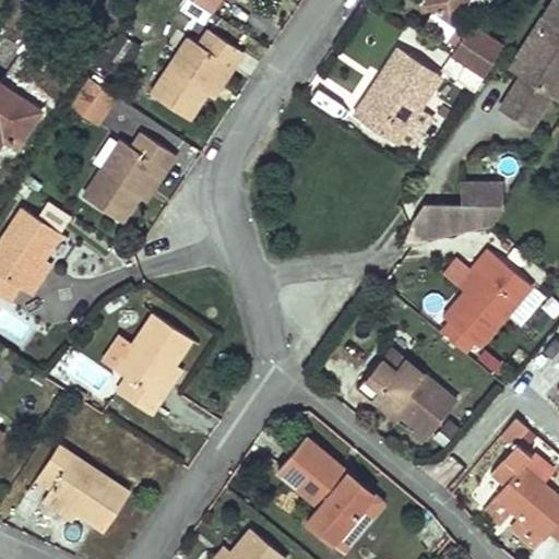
[(430,0),(425,10),(453,27),(471,0),(430,0)]
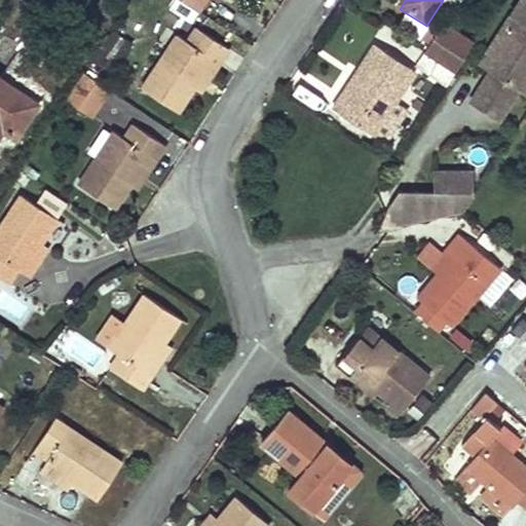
[(525,95),(525,0),(512,0),(479,67),(484,69),(466,104),(502,122),(518,91),(525,95)]
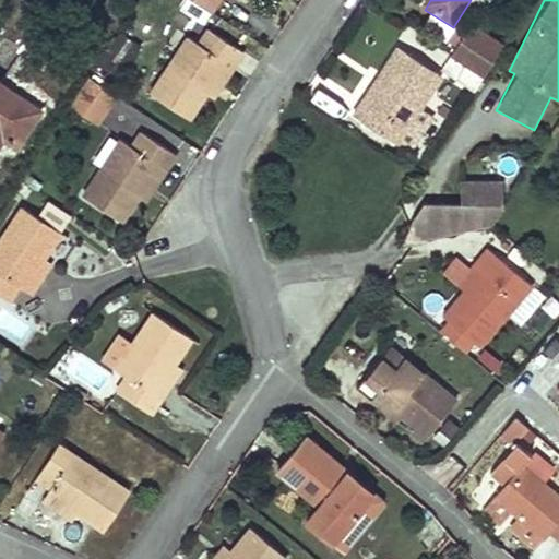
[(444,61),(476,84),(503,46),(472,23),(444,61)]
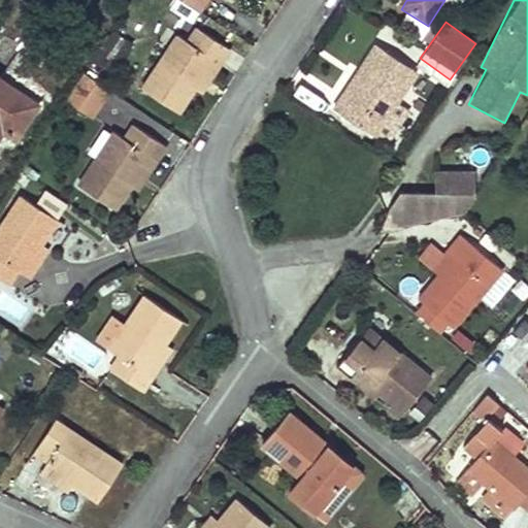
[(107,29),(92,62),(116,72),(130,39),(107,29)]
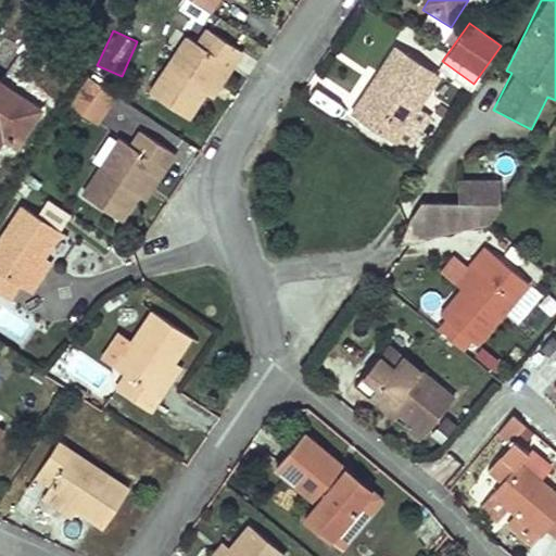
[(223,66),(230,72),(240,57),(205,34),(197,48),(185,40),(148,97),(187,122),(202,98),(223,66)]
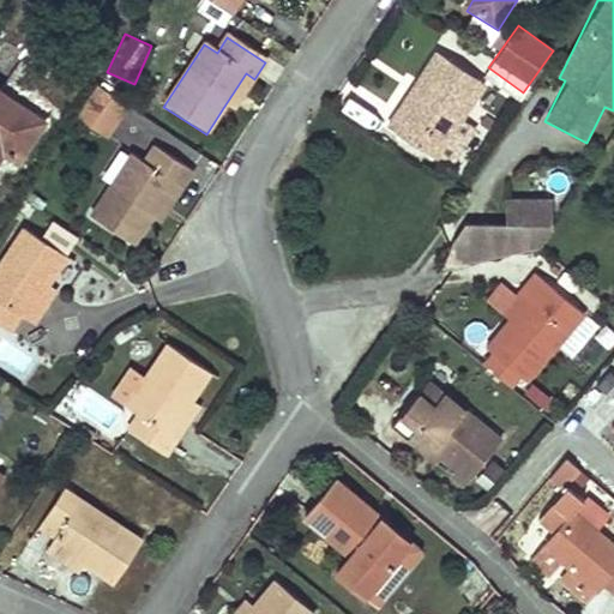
[(439,56),(419,86),(422,90),(404,119),(399,116),(390,131),(438,163),(485,88),(439,56)]
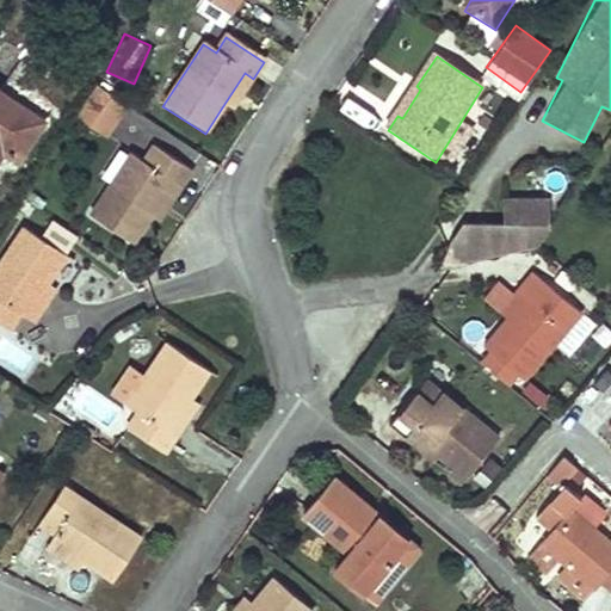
[(230,113),(253,79),(245,73),(222,107),(230,113)]
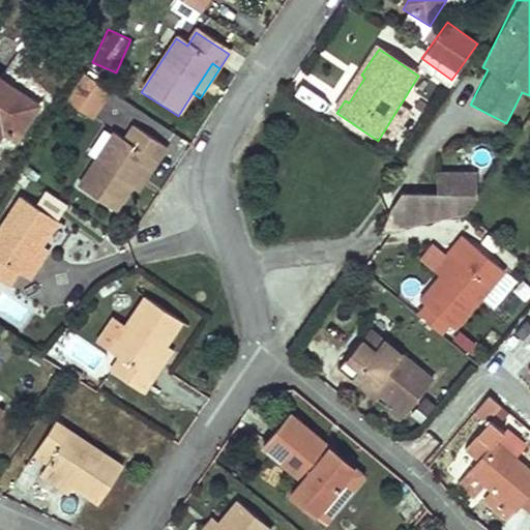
[(79,74),(63,104),(94,119),(110,89),(79,74)]
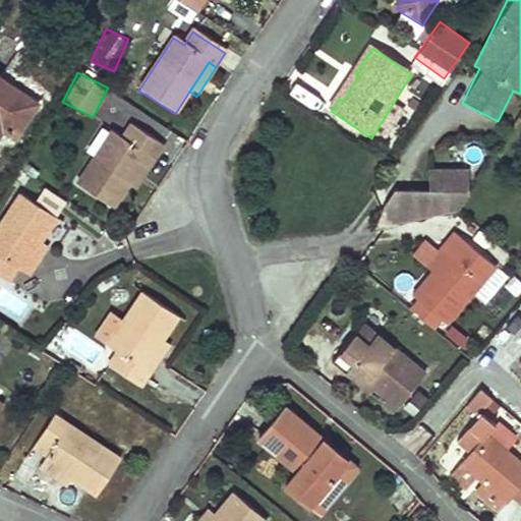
[(358,76),(355,73),(339,99),(343,101),(358,76)]
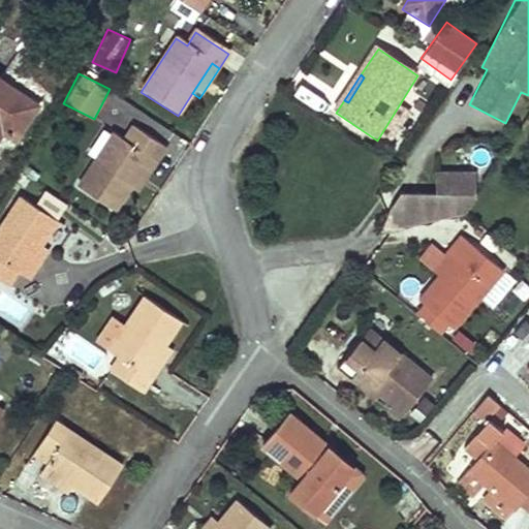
[(38,104),(0,79),(0,136),(6,128),(18,135),(38,104)]
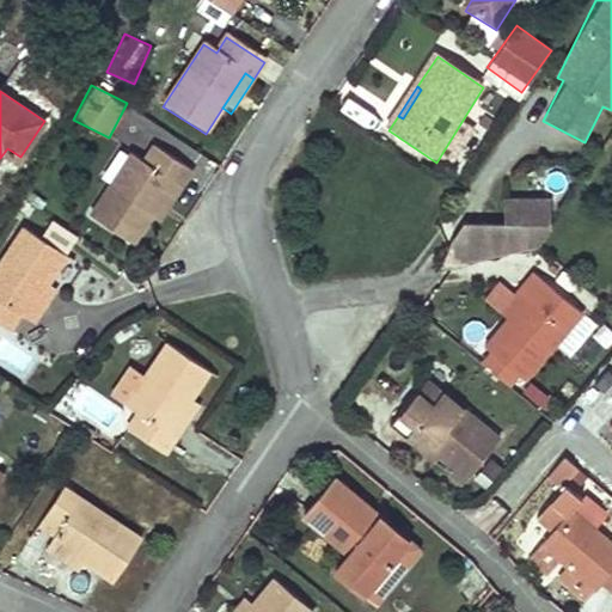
[(170,189),(178,194),(189,176),(152,152),(142,166),(128,158),(87,219),(130,248),(148,222),(170,189)]
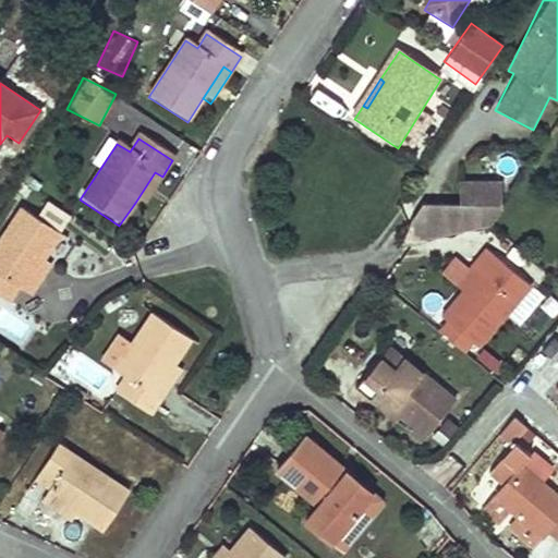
[(142,207),(162,177),(155,172),(135,203),(142,207)]
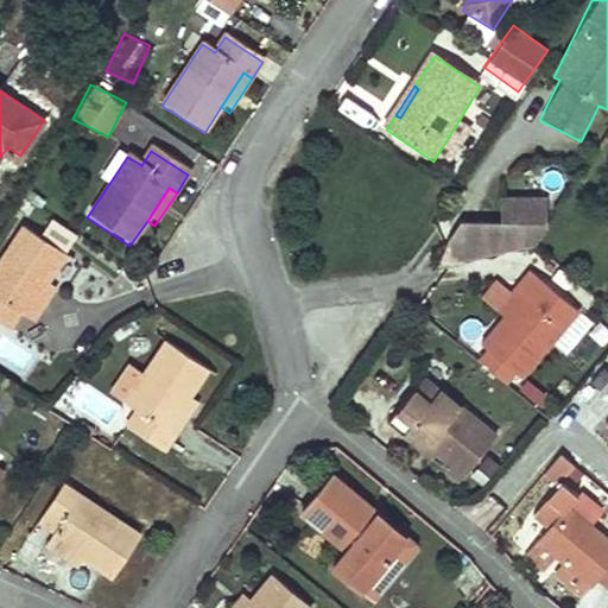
[(455,238),(439,264),(534,244),(544,229),(549,203),(502,201),(501,229),(461,228),(455,238)]
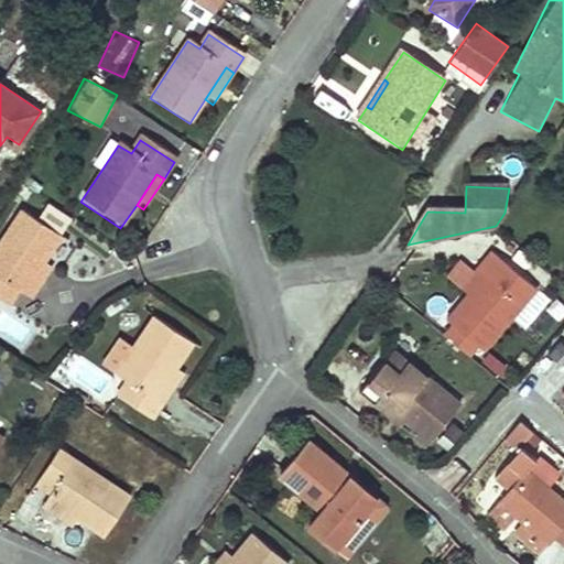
[(41,215),(63,228),(68,217),(47,204),(41,215)]
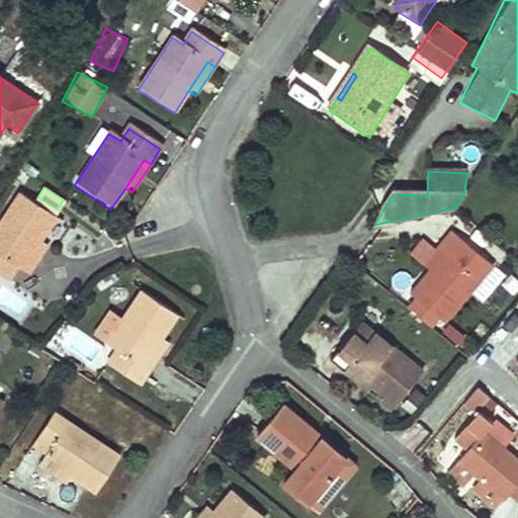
[(27,262),(40,242),(57,216),(19,192),(0,223),(0,273),(10,280),(18,268),(21,270),(27,262)]
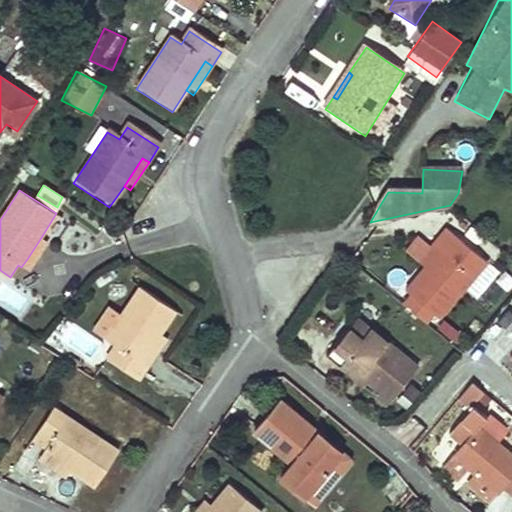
[(410,293),(432,313),(437,317),(486,261),(447,227),(434,241),(440,247),(423,266),(404,287),(410,293)]
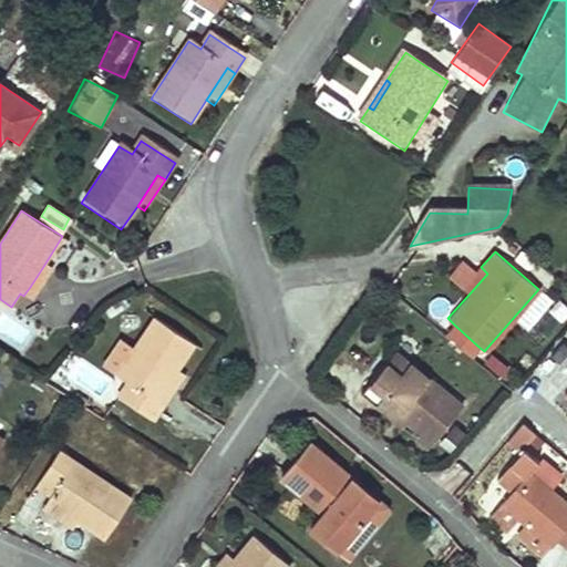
[(51,269),(44,265),(30,287),(37,291),(51,269)]
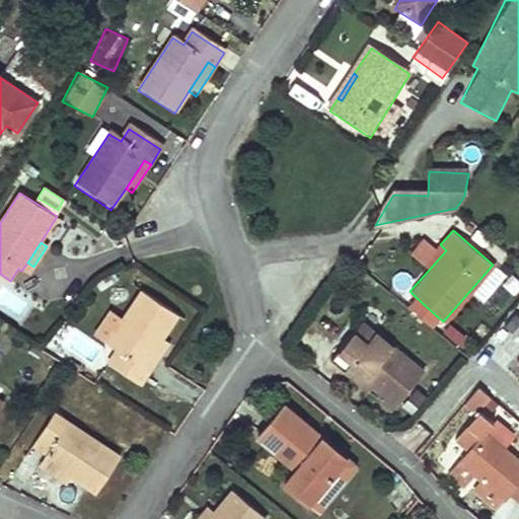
[(446,250),(440,244),(423,264),(429,270),(446,250)]
